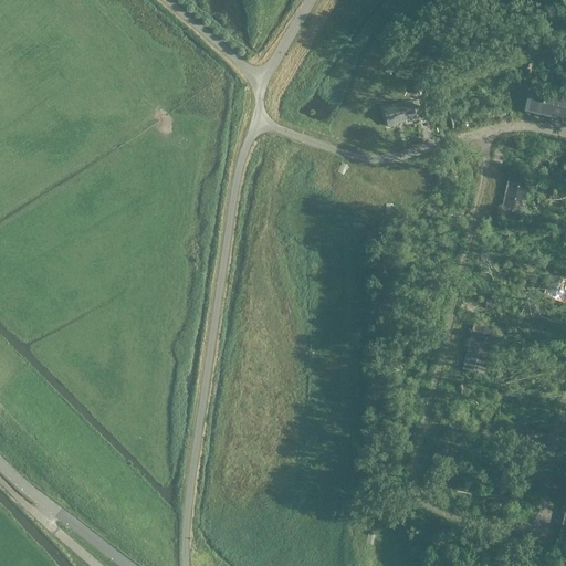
[(470,13),(468,11),(469,10),(463,4),(457,12),(462,18),(467,13),(469,16),(470,13)]
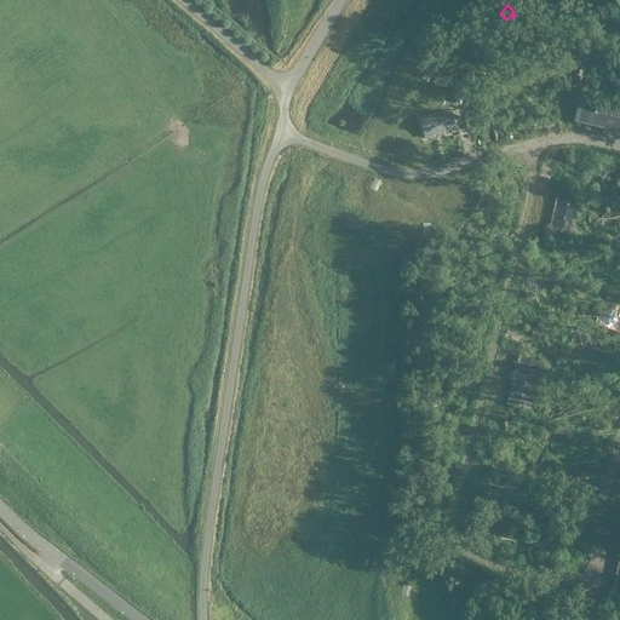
[(434,74),(432,74),(432,72),(425,69),(422,80),(429,82),(431,76),(435,78),(436,75),(435,75),(434,74)]
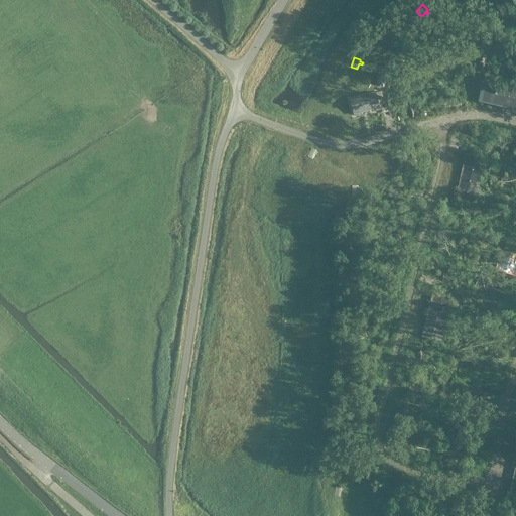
[(515,111),(515,91),(483,84),(479,103),(484,104),(494,107),(504,109),(514,111),(515,111)]
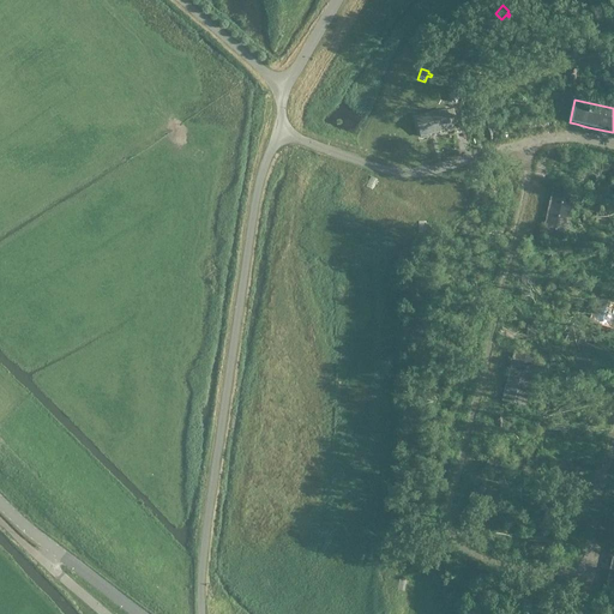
[(421,138),(451,130),(451,126),(457,125),(453,110),(447,113),(446,112),(416,120),(421,138)]
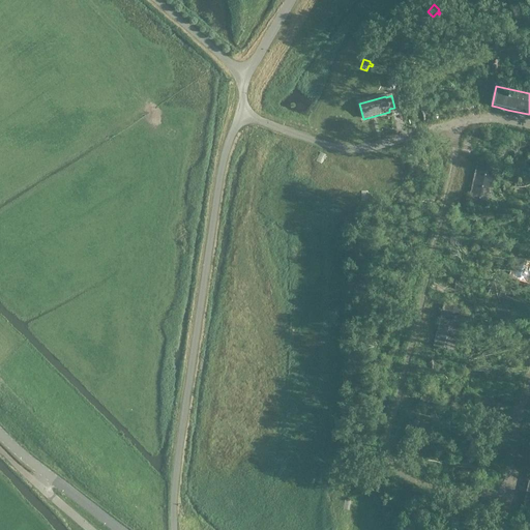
[(329,156),(326,155),(326,154),(320,151),(317,160),(323,164),(325,158),(328,159),(329,156)]
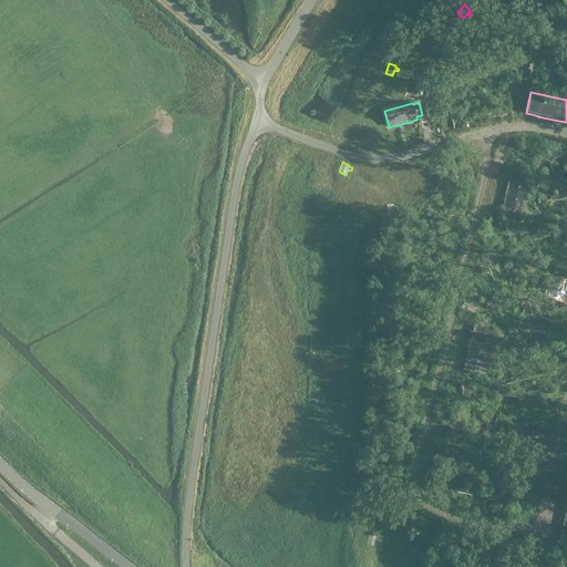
[(555,192),(556,188),(559,191),(560,187),(557,186),(562,176),(565,177),(566,175),(563,174),(564,171),(553,166),(544,187),(555,192)]
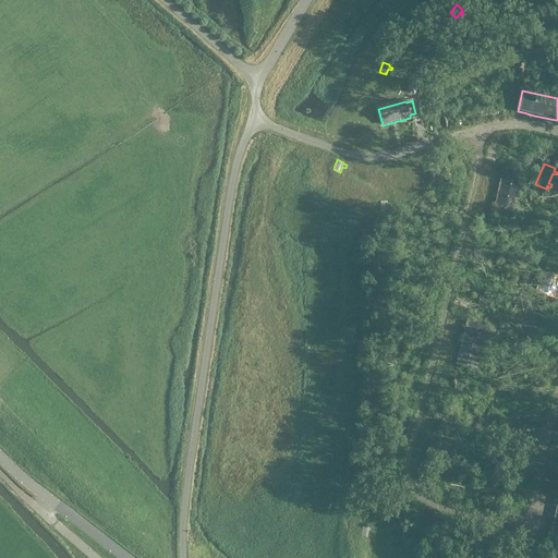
[(492,218),(513,222),(523,180),(502,174),(501,180),(498,192),(497,196),(496,203),(494,213),(492,218)]
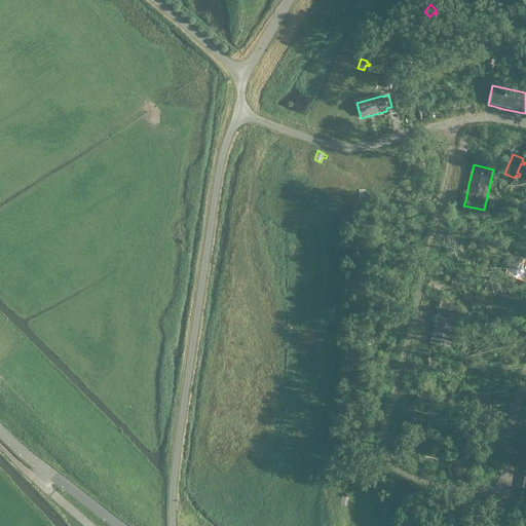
[(368,192),(365,192),(365,191),(359,191),(359,200),(365,200),(365,195),(368,195),(368,192)]
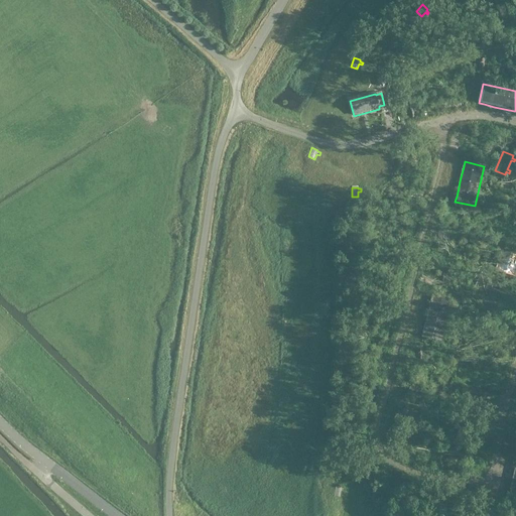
[(515,256),(505,254),(501,273),(515,276),(515,256)]
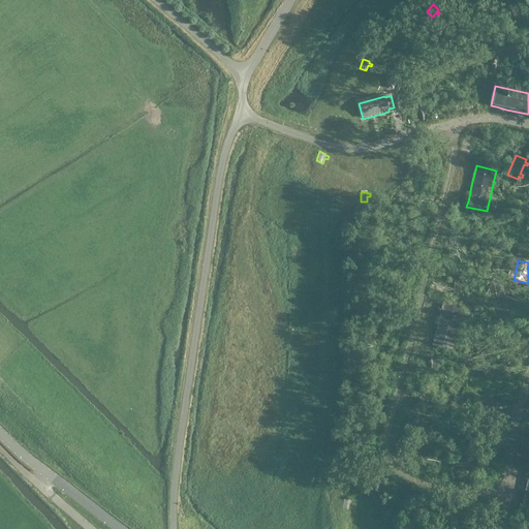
[(376,300),(373,299),(373,298),(367,297),(366,306),(372,307),(373,302),(376,302),(376,300)]
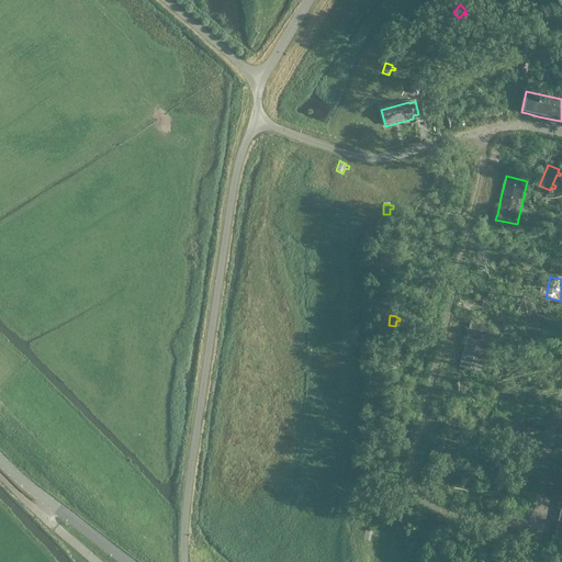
[(459,369),(481,374),(491,330),(470,326),(469,332),(465,343),(463,353),(461,364),(459,369)]
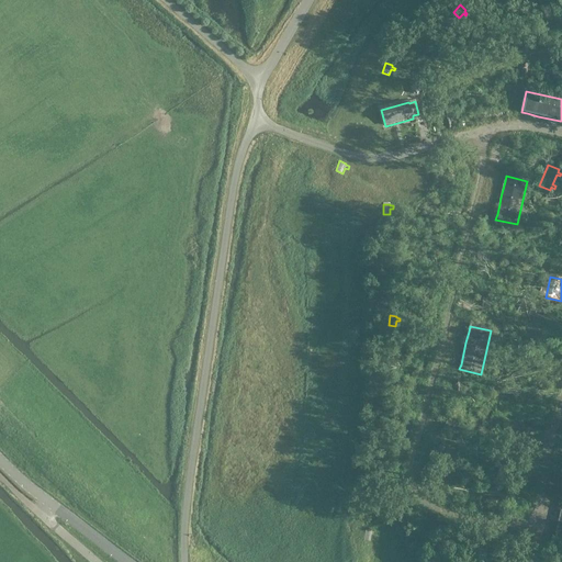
[(510,385),(507,385),(507,381),(499,381),(499,392),(506,392),(506,388),(509,388),(510,385)]
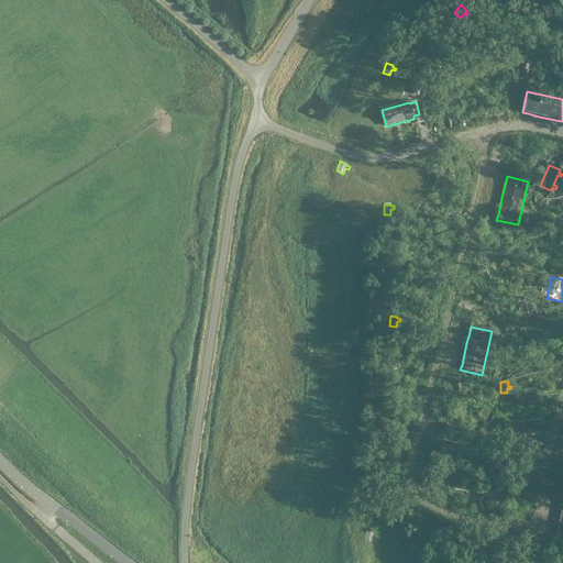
[(448,422),(445,432),(459,435),(461,426),(448,422)]
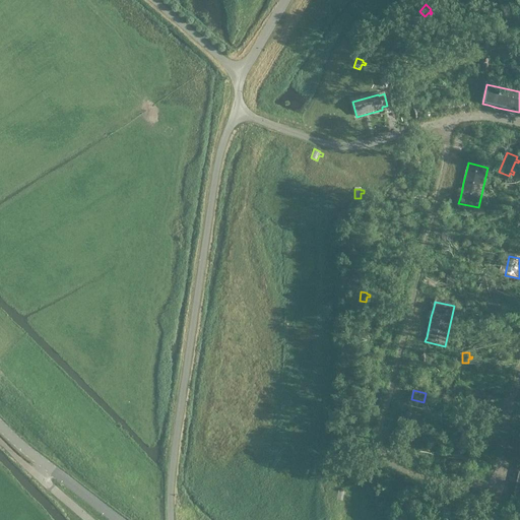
[(363,397),(360,397),(360,395),(353,394),(351,403),(359,405),(359,399),(362,400),(363,397)]
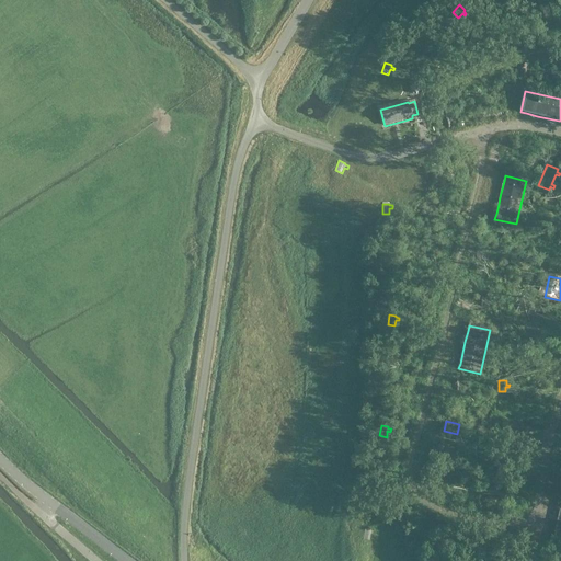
[(501,512),(502,510),(505,511),(505,507),(502,507),(504,496),(507,496),(508,494),(505,493),(505,491),(494,489),(490,510),(501,512)]
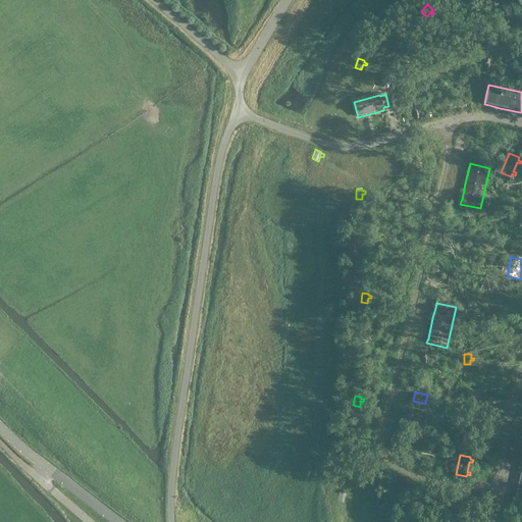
[(513,510),(521,512),(521,469),(521,475),(518,485),(516,496),(514,505),(513,510)]
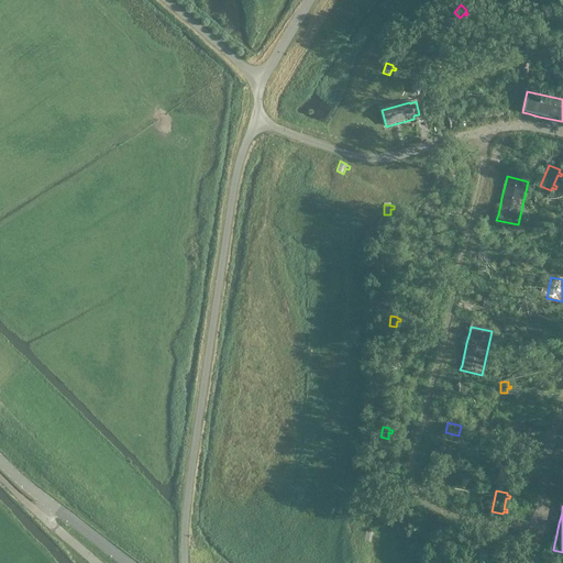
[(376,532),(373,532),(373,530),(366,530),(365,540),(373,541),(373,534),(376,536),(376,532)]
